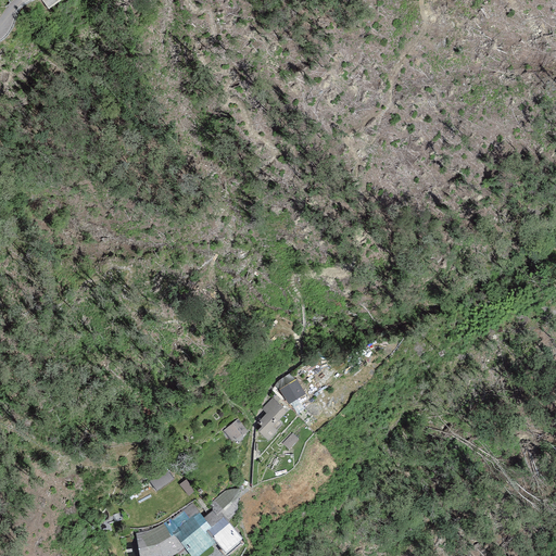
[(289,402),(304,392),(295,378),(280,389),(289,402)]
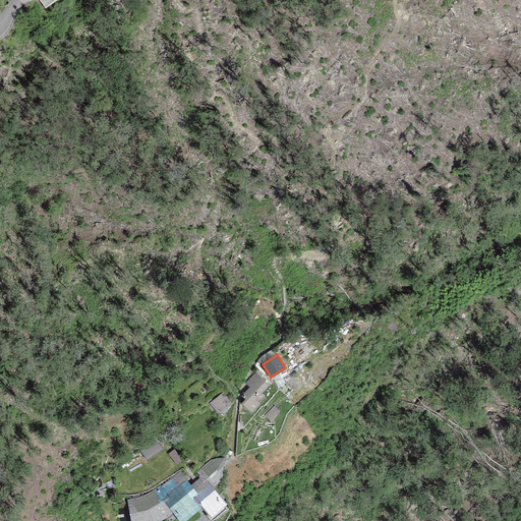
[(255,371),(245,383),(249,387),(246,390),(244,398),(241,402),(250,411),(261,402),(259,401),(264,396),(261,393),(270,384),(255,371)]
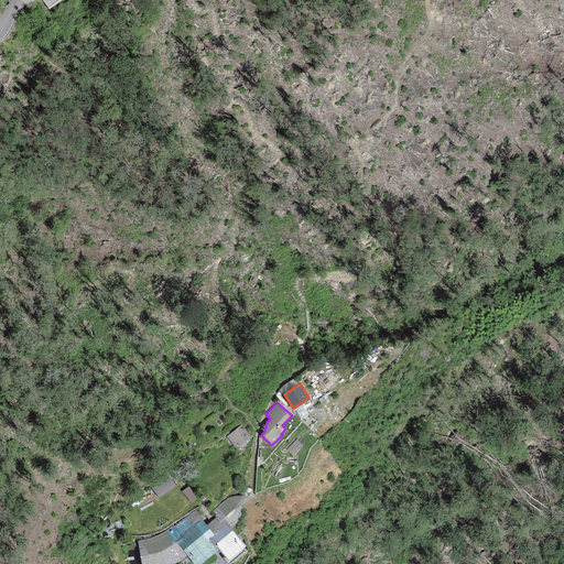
[(241,424),(226,436),(235,447),(250,436),(241,424)]
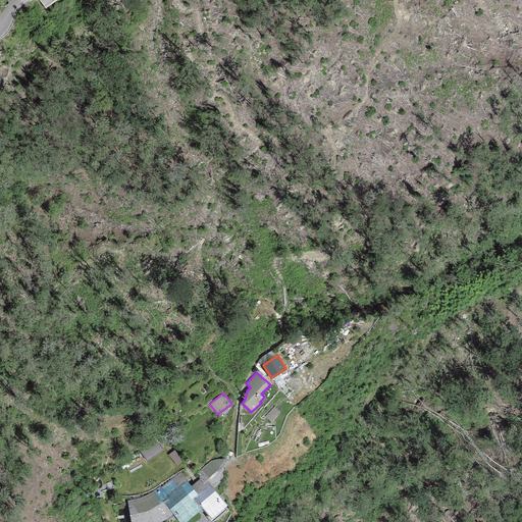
[(137,448),(146,460),(162,449),(154,435),(137,448)]
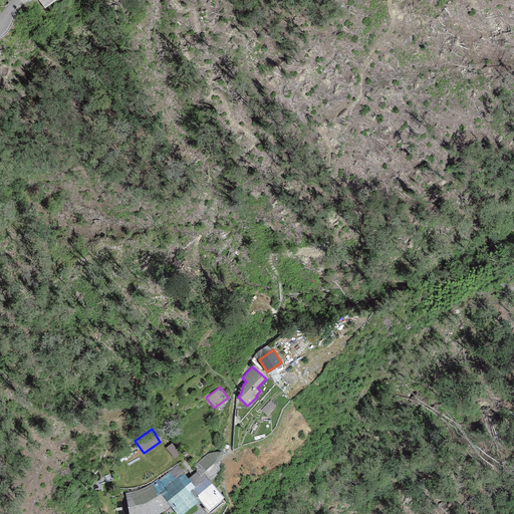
[(219,471),(221,451),(216,452),(211,453),(206,455),(192,466),(196,471),(201,476),(205,472),(210,479),(219,471)]
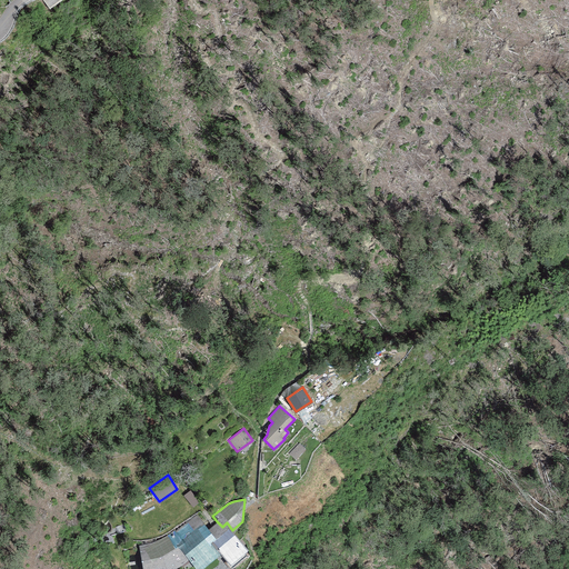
[(208,529),(197,515),(176,531),(186,543),(180,548),(189,558),(197,568),(200,568),(220,553),(211,541),(215,537),(208,529)]
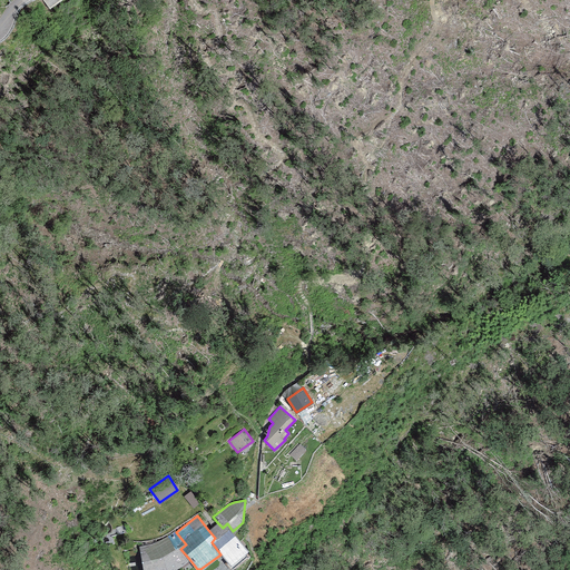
[(217,522),(208,530),(215,538),(212,542),(220,554),(231,564),(248,548),(233,531),(227,523),(223,528),(217,522)]
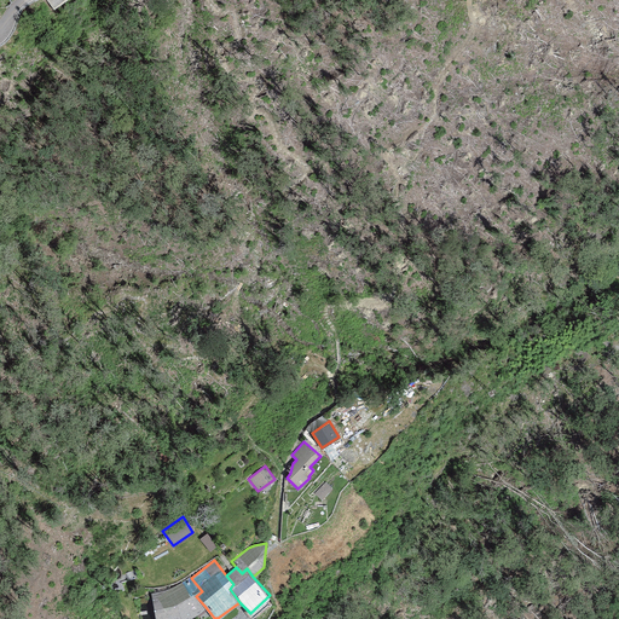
[(160,593),(151,593),(156,618),(187,618),(195,615),(201,612),(206,607),(196,596),(202,591),(191,578),(190,577),(187,578),(180,583),(174,586),(166,590),(160,593)]
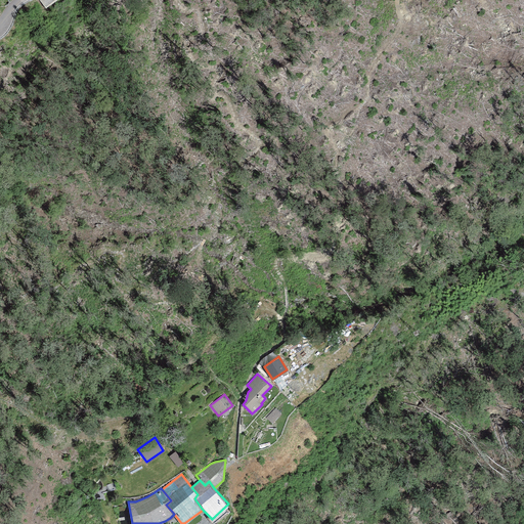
All buildings are outlined.
